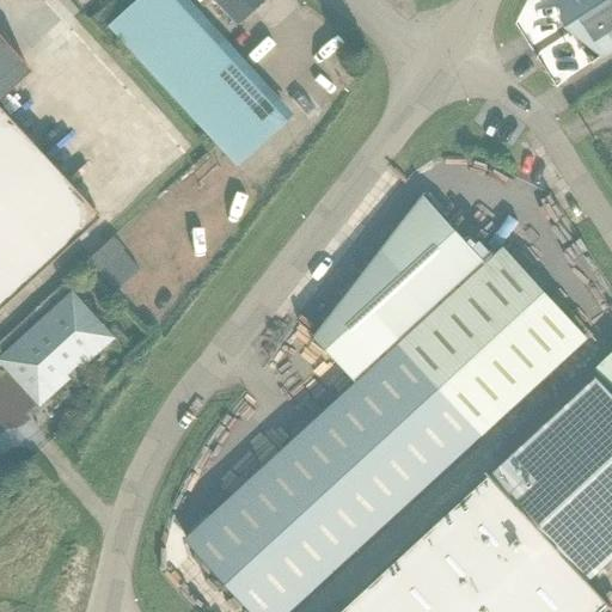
[(135,0),(126,10),(106,28),(136,61),(234,167),(288,120),(190,13),(177,0),(135,0)]
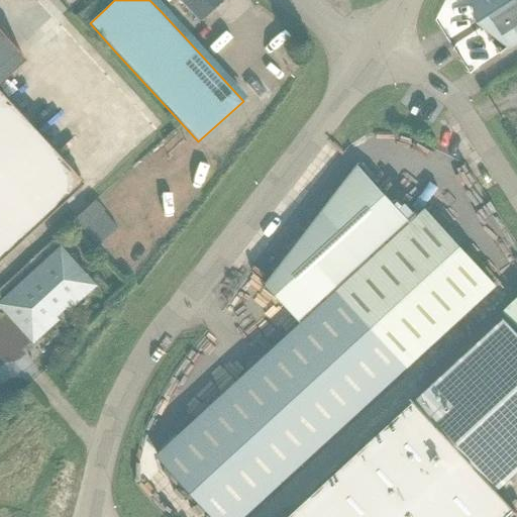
[(98,0),(106,8),(114,0),(98,0)]
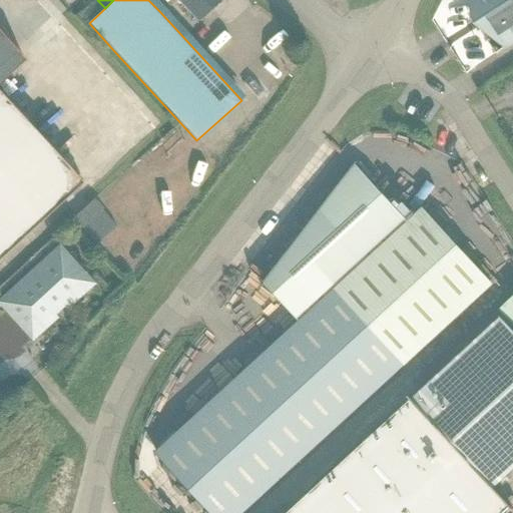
[(163,0),(165,2),(167,0),(177,0),(195,20),(217,0),(163,0)]
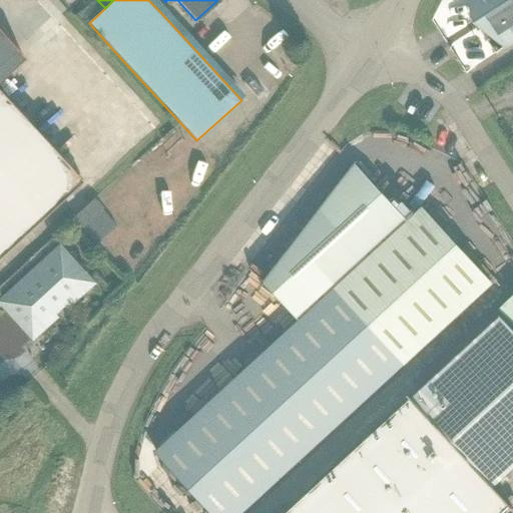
[(512,0),(473,0),(481,13),(482,12),(502,43),(512,35),(512,0)]
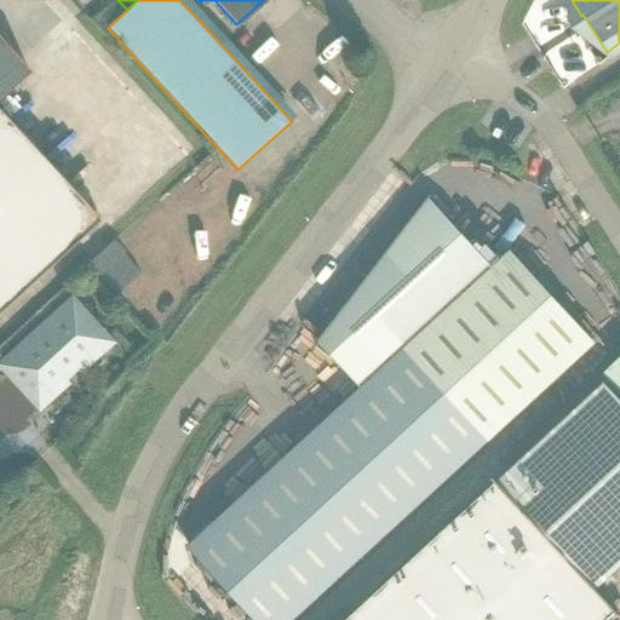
[(0,313),(98,223),(0,115),(0,101),(32,72),(0,36),(0,313)]
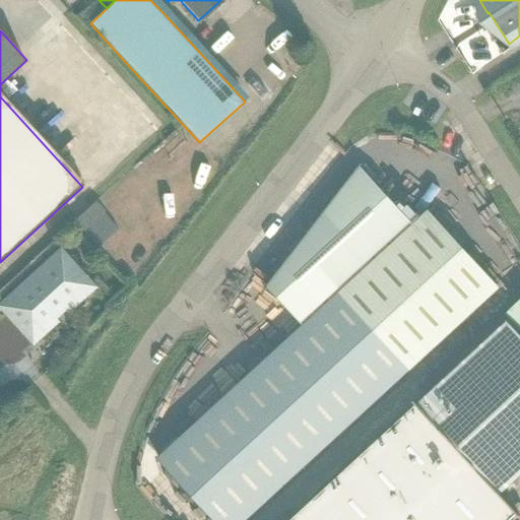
[(412,224),(359,167),(267,288),(304,328),(158,460),(212,519),(246,519),(408,372),(499,288),(427,211),(412,224)]
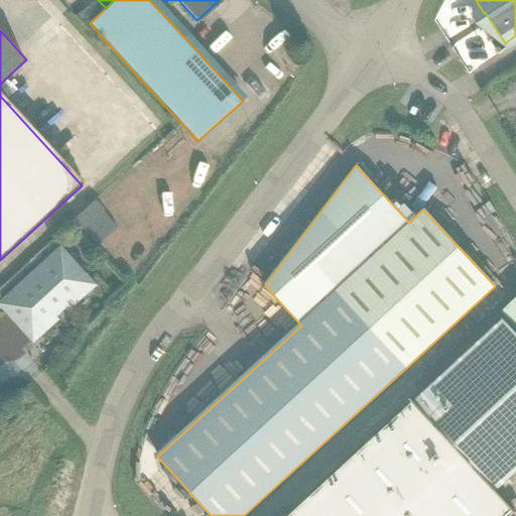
[(117,230),(110,223),(91,240),(98,247),(117,230)]
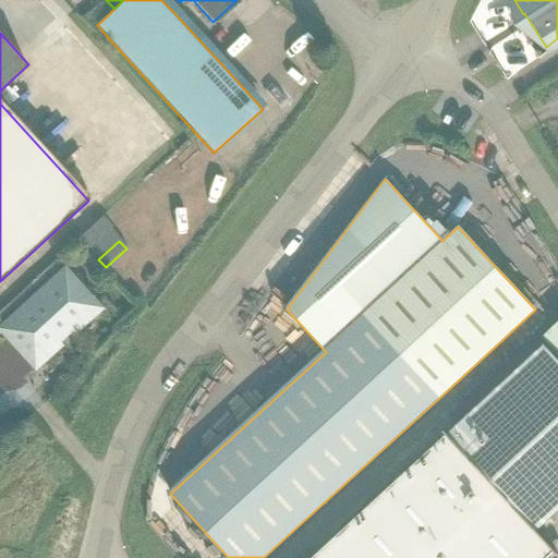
[(0,330),(34,368),(74,331),(99,310),(63,270),(0,327),(0,330)]
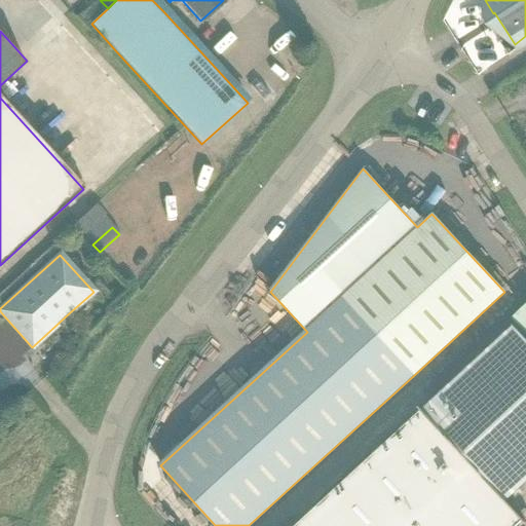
[(525,304),(512,317),(525,333),(525,304)]
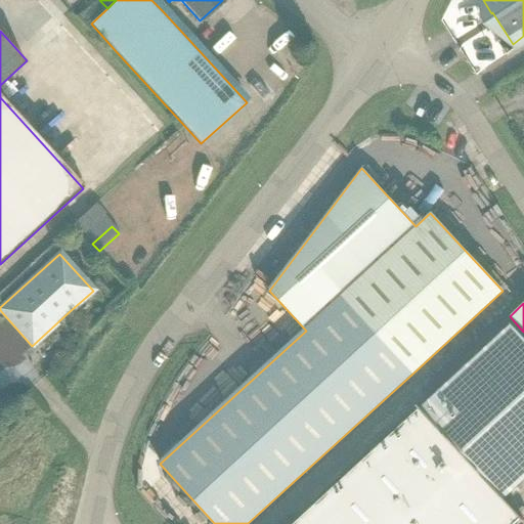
[(523,480),(523,339),(512,325),(421,408),(418,405),(417,406),(420,409),(295,523),(515,523),(520,520),(523,523),(523,522),(504,499),(523,480)]
